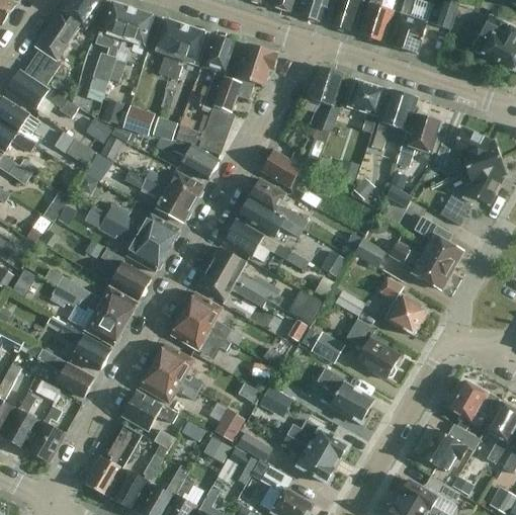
[(0,24),(15,2),(12,0),(0,0),(0,24)]
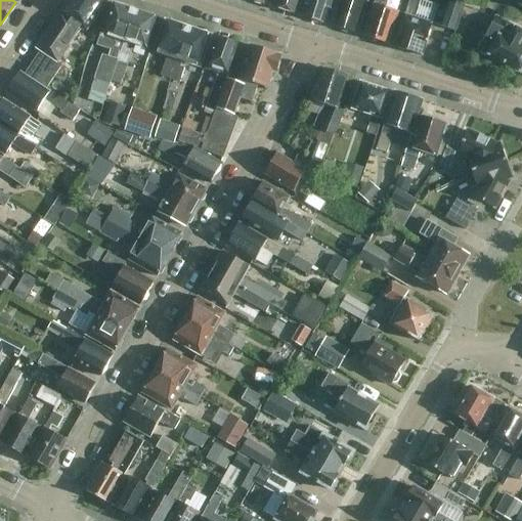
[(67,0),(35,46),(39,49),(23,73),(45,88),(61,64),(56,60),(80,27),(84,30),(103,0),(67,0)]
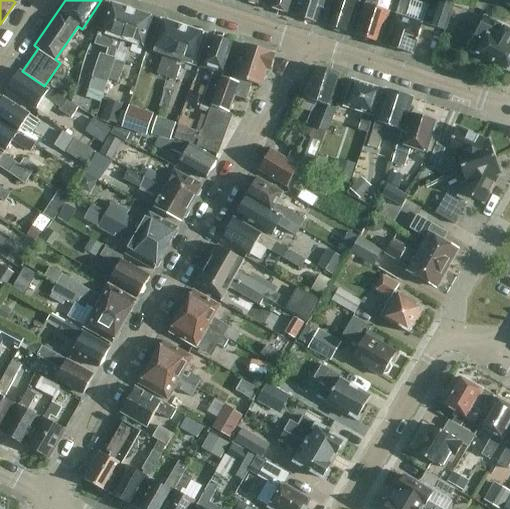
[(107,0),(97,31),(94,42),(107,46),(104,54),(99,52),(88,86),(91,87),(89,93),(100,97),(104,84),(105,84),(114,57),(129,7),(107,0)]
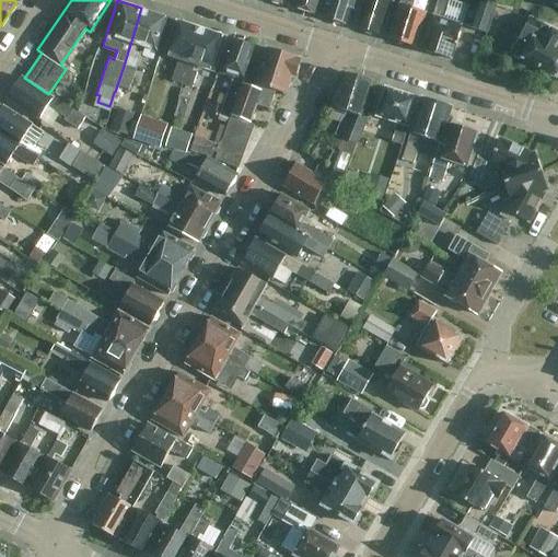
[(292,0),(291,6),(303,10),(304,12),(313,12),(316,13),(320,0),(292,0)]
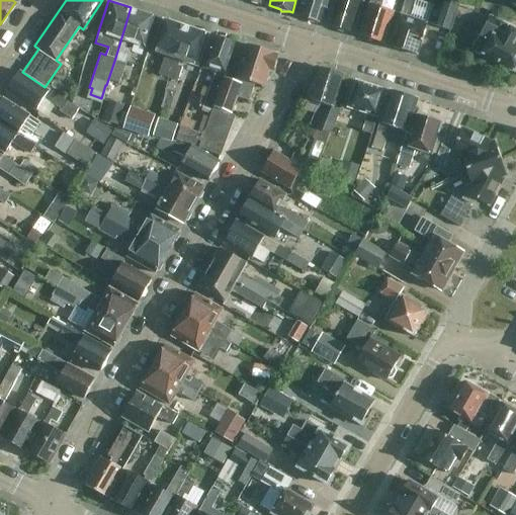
[(301,0),(296,13),(307,16),(308,19),(314,21),(317,20),(319,20),(324,4),(329,6),(330,0),(301,0)]
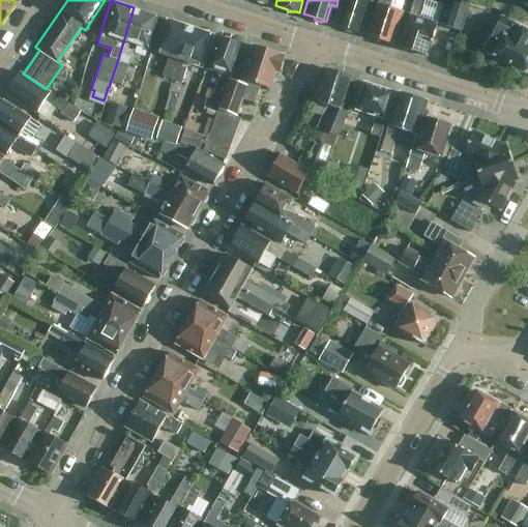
[(345,30),(352,32),(353,30),(356,31),(359,30),(370,0),(343,0),(334,24),(346,27),(345,30)]
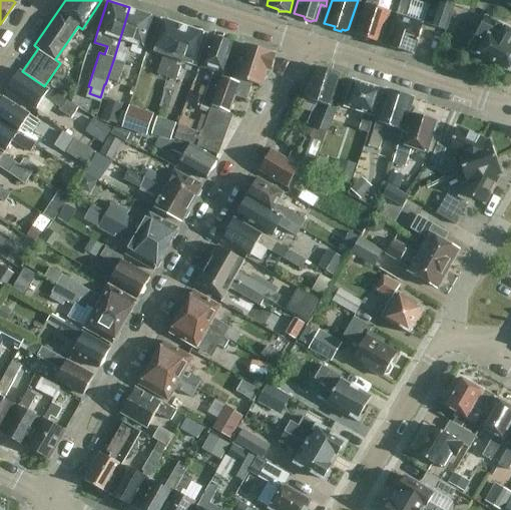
[(377,2),(377,0),(366,0),(355,33),(365,37),(365,38),(373,41),(373,39),(377,41),(388,9),(372,4),(373,0),(377,2)]
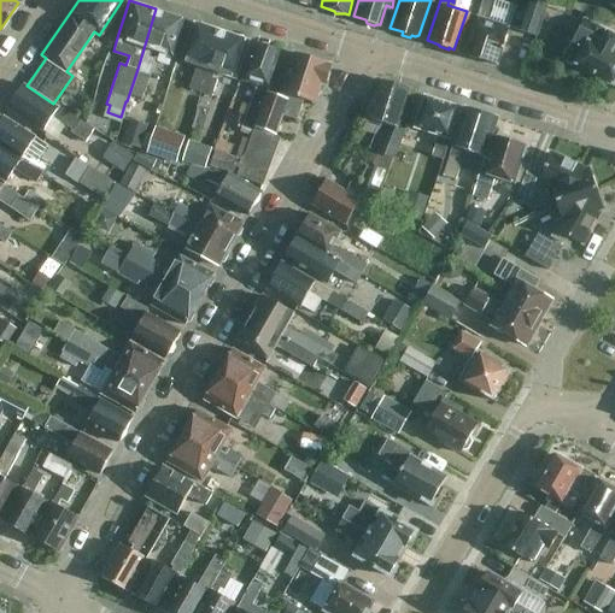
[(490,12),(492,0),(480,0),(463,53),(496,63),(509,25),(482,16),(484,10),(490,12)]
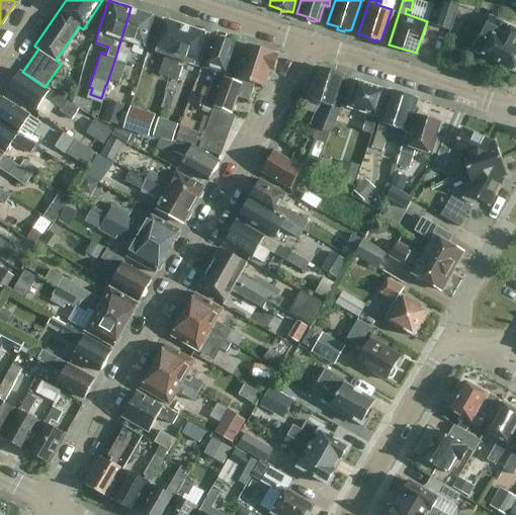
[(440,0),(439,5),(434,23),(433,24),(448,29),(457,0),(440,0)]
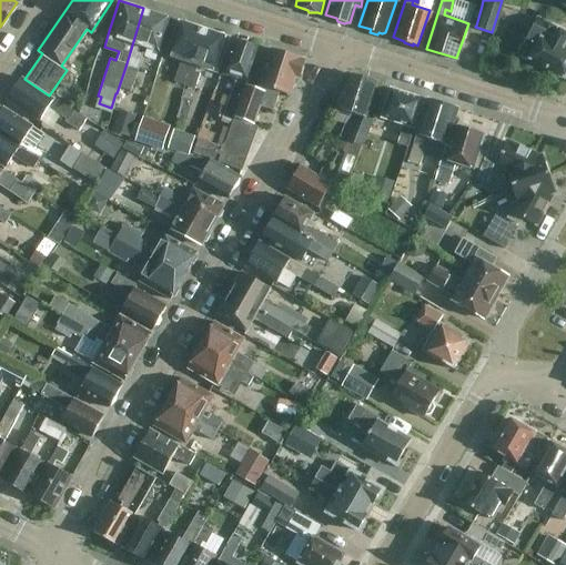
[(552,1),(548,0),(528,0),(526,7),(546,14),(552,1)]
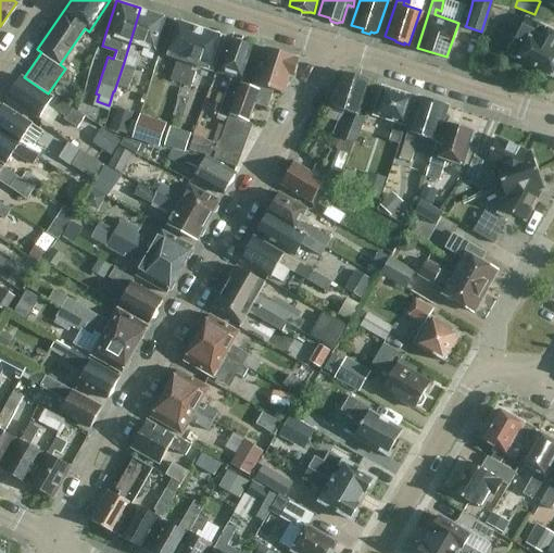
[(464,4),(458,22),(466,25),(471,5),(464,3),(464,4)]
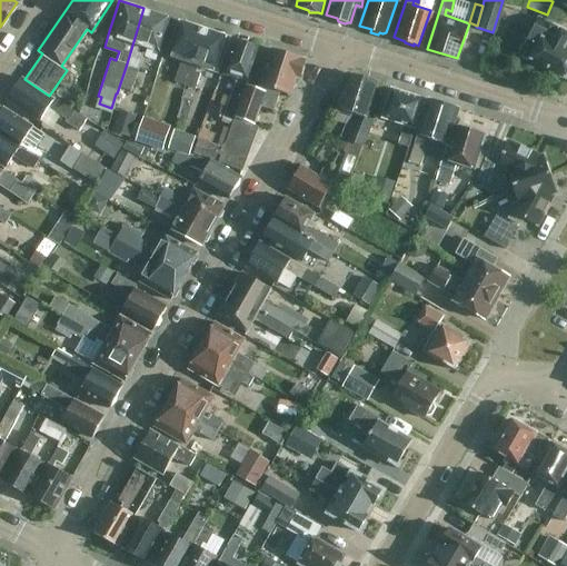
[(159,51),(170,17),(166,16),(165,12),(156,12),(143,8),(127,63),(117,93),(128,98),(142,52),(137,51),(139,45),(159,51)]
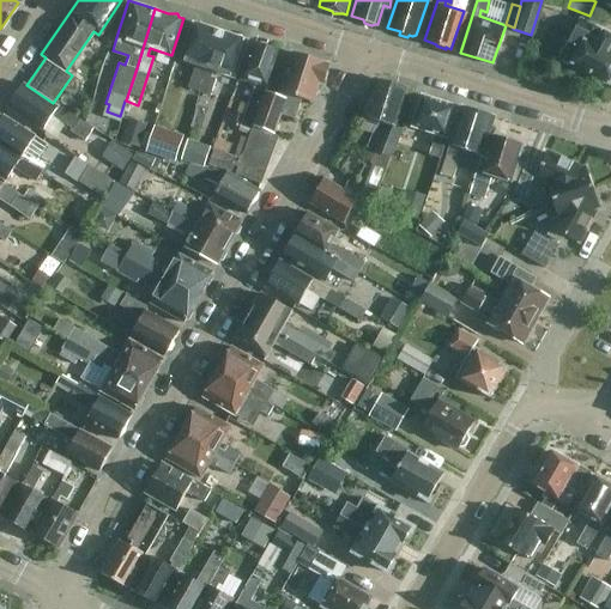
[(585,69),(608,81),(610,75),(610,41),(610,40),(610,32),(580,17),(566,44),(562,47),(561,52),(561,56),(562,61),(566,64),(570,62),(575,65),(578,68),(581,71),(585,69)]
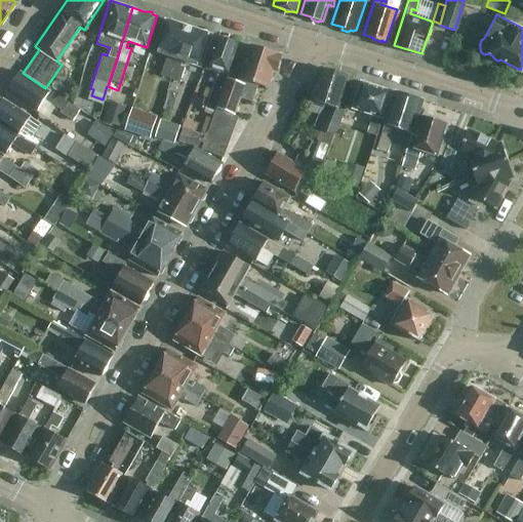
[(164,17),(154,50),(167,54),(165,61),(164,61),(160,74),(171,78),(187,26),(176,22),(169,17),(167,18),(164,17)]
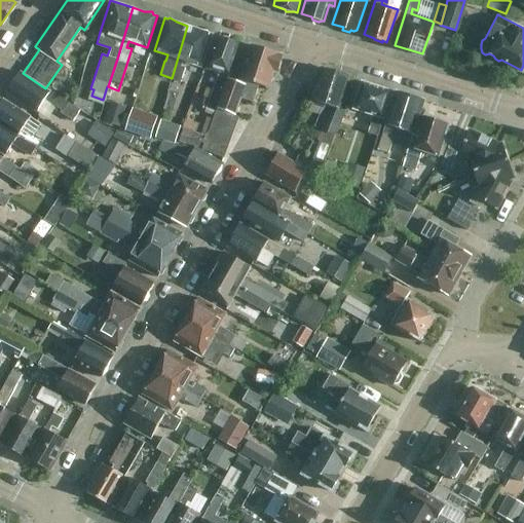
[(200,66),(211,33),(208,32),(206,30),(196,29),(187,26),(172,78),(180,80),(185,67),(180,66),(182,60),(200,66)]
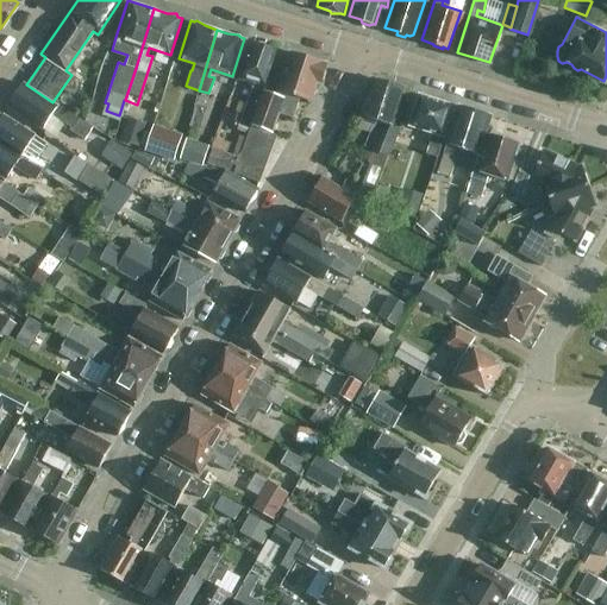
[(254,80),(243,112),(241,120),(250,124),(263,88),(276,48),(266,44),(266,42),(258,39),(257,42),(252,39),(239,76),(254,80)]
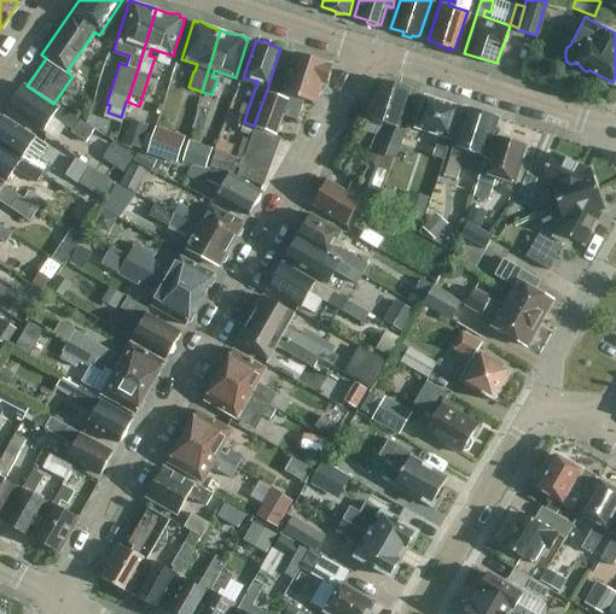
[(313,58),(311,57),(311,56),(295,51),(280,94),(267,89),(254,126),(275,133),(282,113),(296,117),(303,98),(313,101),(314,98),(319,89),(319,83),(320,80),(324,81),(325,79),(326,77),(329,71),(327,68),(325,62),(323,59),(315,57),(313,58)]
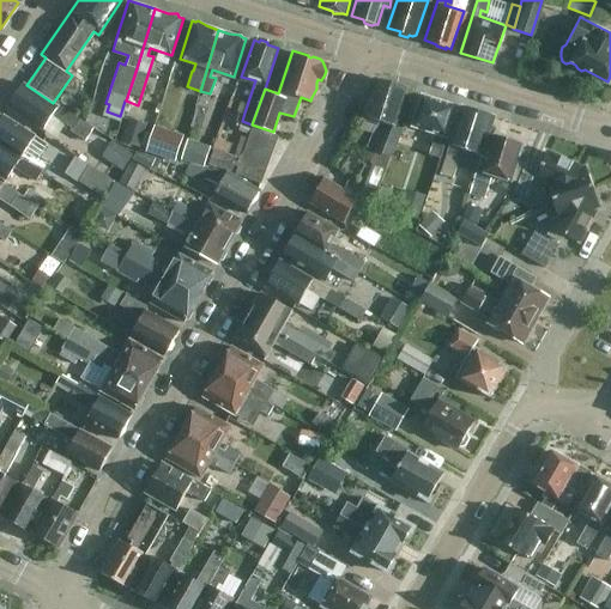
[(392,125),(405,86),(381,79),(376,83),(370,98),(368,97),(361,116),(381,122),(373,151),(379,152),(389,157),(395,140),(399,127),(392,125)]
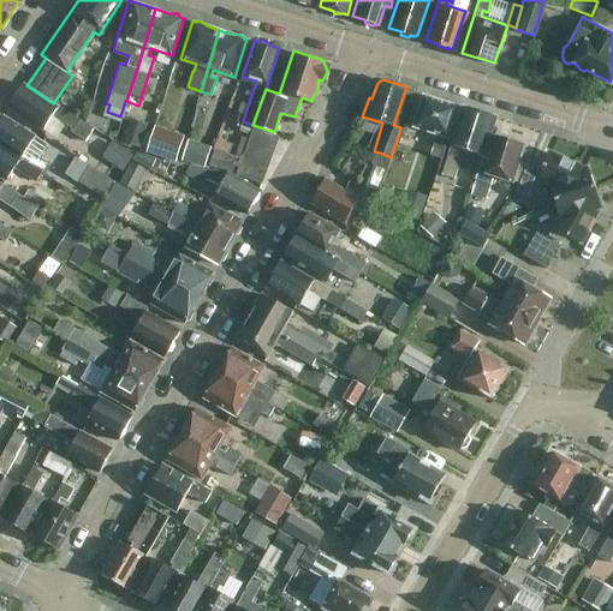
[(27,85),(22,83),(6,106),(41,130),(53,113),(58,115),(55,119),(83,138),(91,126),(58,103),(57,106),(53,103),(27,85)]
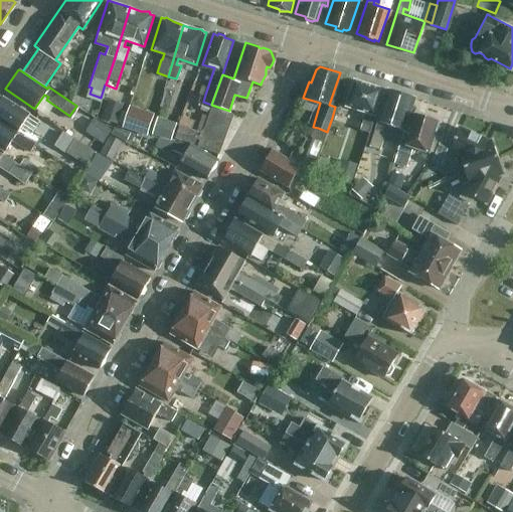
[(365,80),(359,78),(358,80),(354,78),(352,80),(344,105),(364,111),(358,129),(368,133),(374,114),(373,114),(382,88),(365,82),(365,80)]
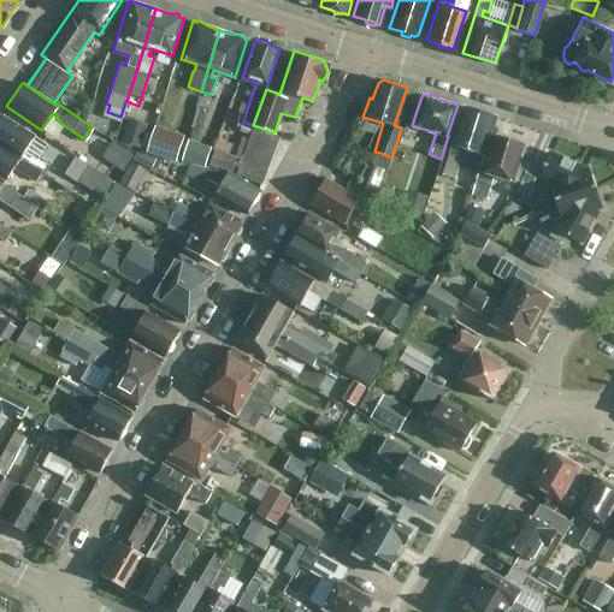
[(442,173),(454,178),(459,165),(478,171),(484,153),(496,116),(464,105),(442,173)]
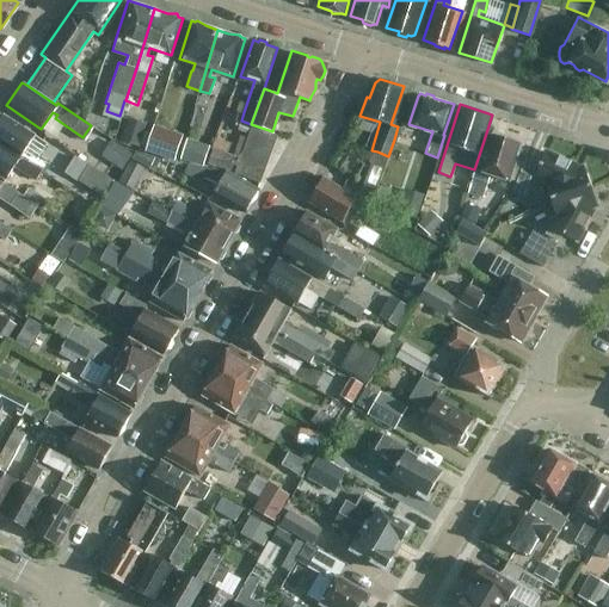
[(30,150),(25,148),(34,135),(1,113),(0,116),(0,142),(40,171),(48,158),(32,147),(30,150)]
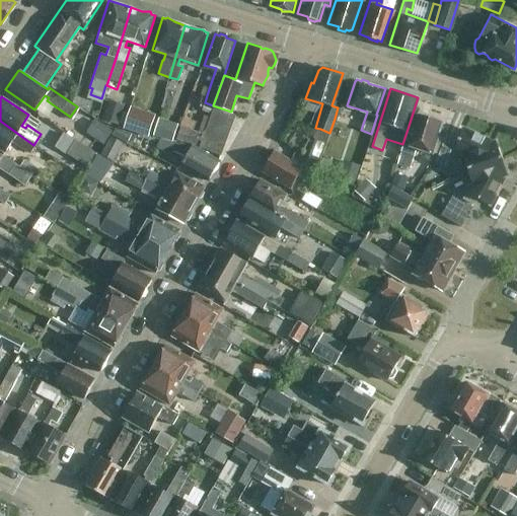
[(100,118),(117,123),(123,103),(106,97),(100,118)]
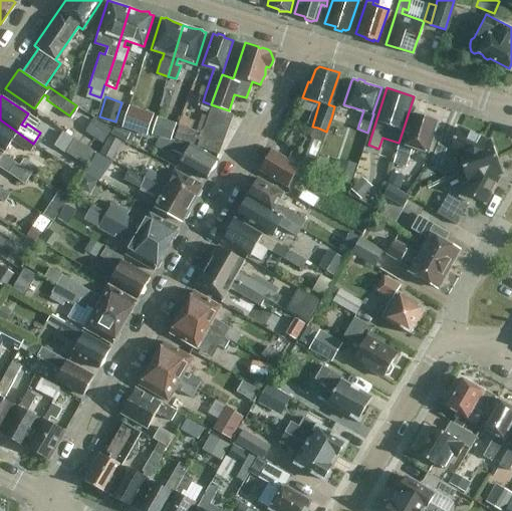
[(120,125),(146,134),(153,111),(128,103),(120,125)]
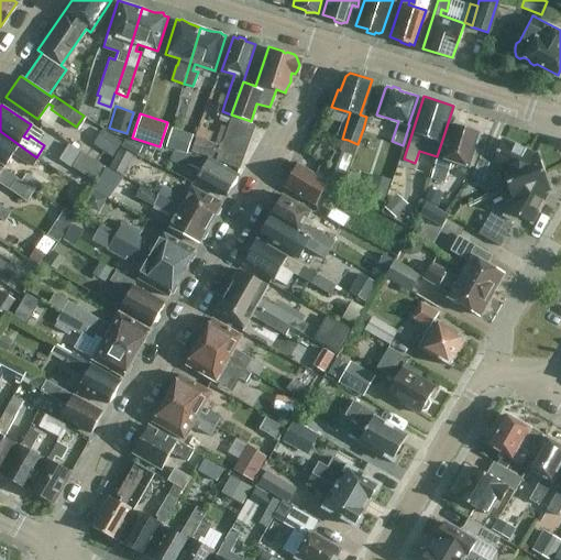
[(249,140),(254,123),(230,114),(227,125),(224,131),(249,140)]
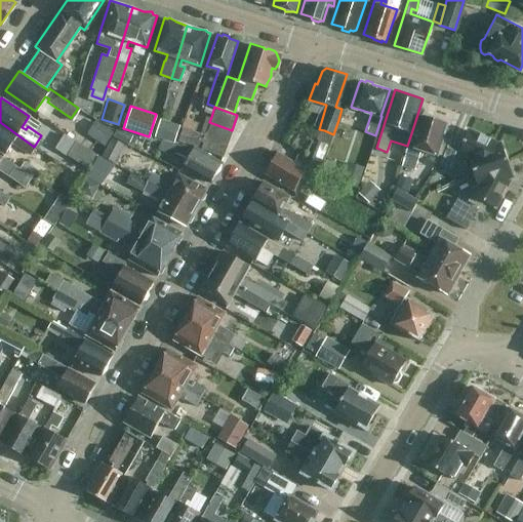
[(431,118),(423,115),(424,112),(423,112),(416,132),(412,130),(407,146),(401,164),(413,168),(419,150),(436,155),(442,135),(441,135),(445,125),(442,118),(436,116),(431,118)]
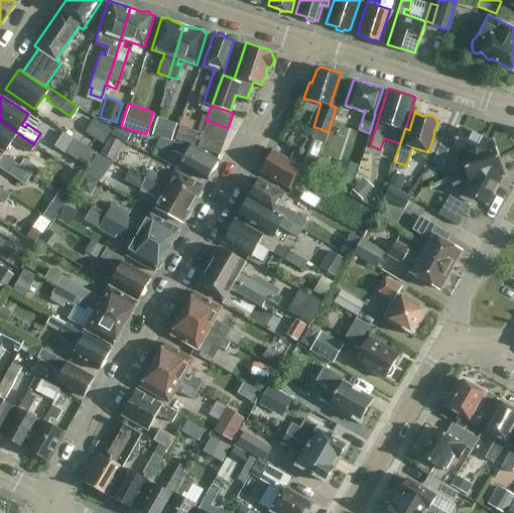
[(208,115),(202,113),(196,129),(179,123),(174,137),(194,143),(198,131),(202,132),(206,120),(208,115)]
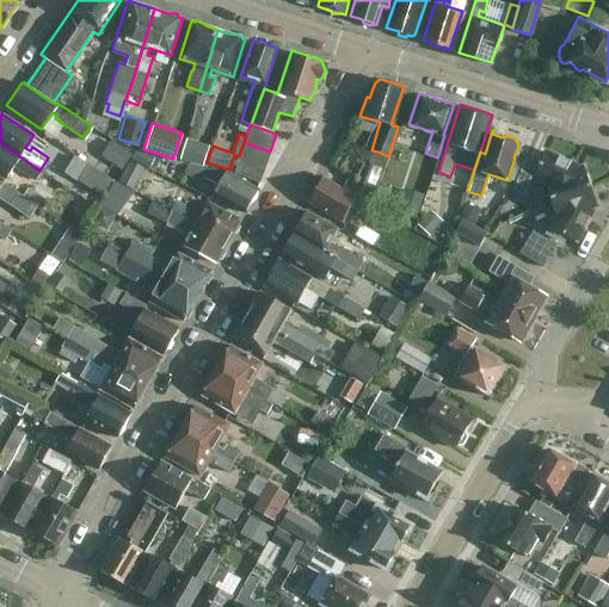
[(210,144),(184,136),(177,156),(203,163),(210,144)]
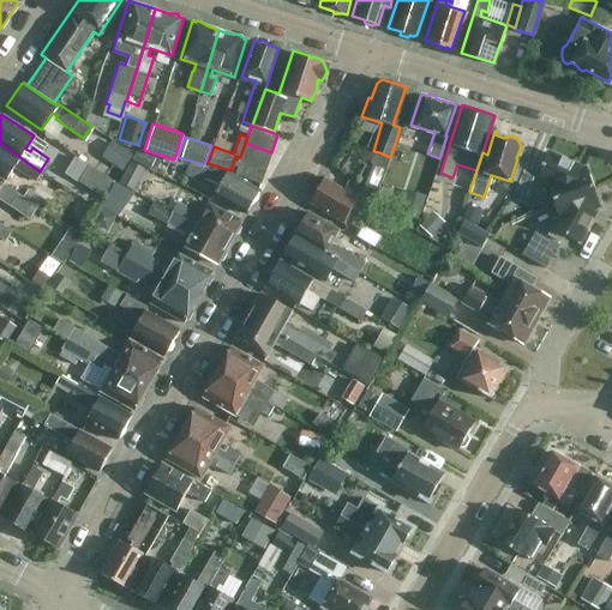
[(101,155),(121,169),(132,155),(112,139),(101,155)]
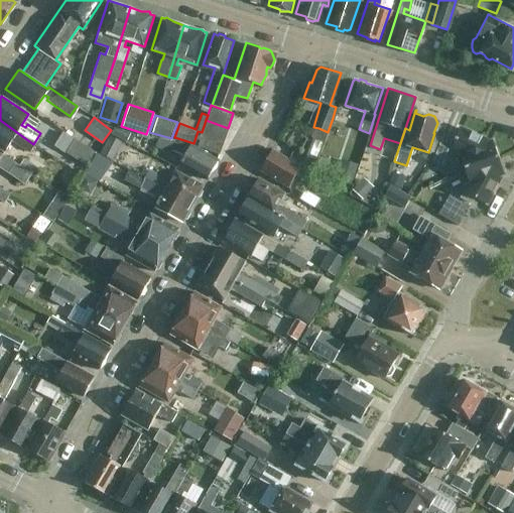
[(29,151),(33,144),(0,120),(0,147),(4,150),(13,137),(17,139),(15,142),(29,151)]
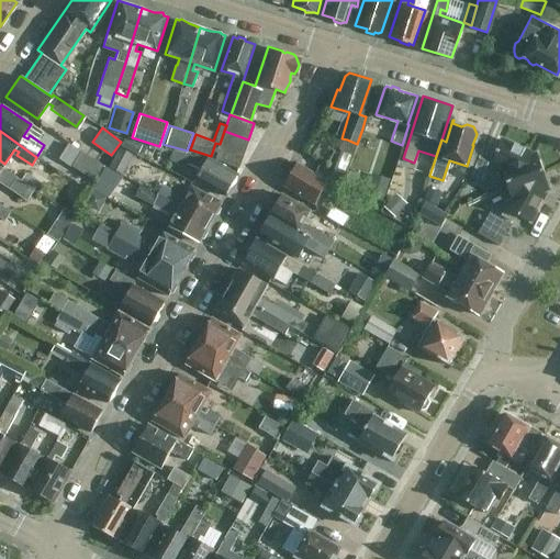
[(243,154),(248,140),(224,131),(220,144),(219,145),(243,154)]
